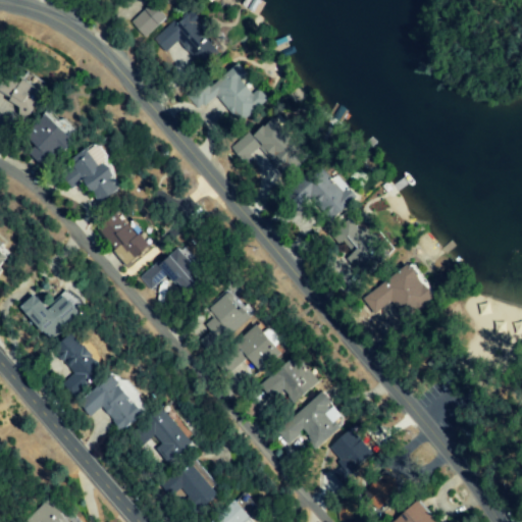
[(168,19),(155,2),(131,20),(144,38),(168,19)]
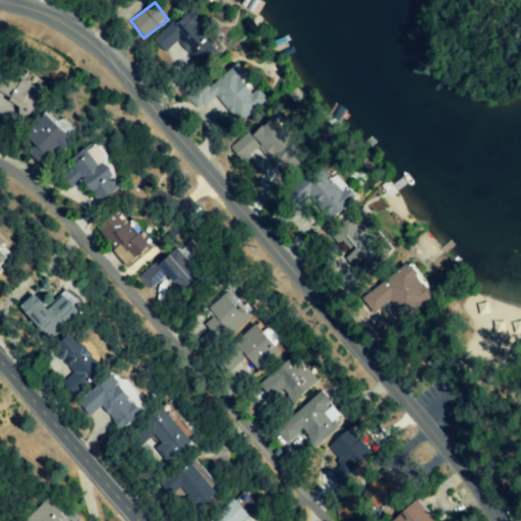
[(221,51),(195,24),(200,20),(190,8),(155,42),(165,53),(178,41),(203,68),(221,51)]
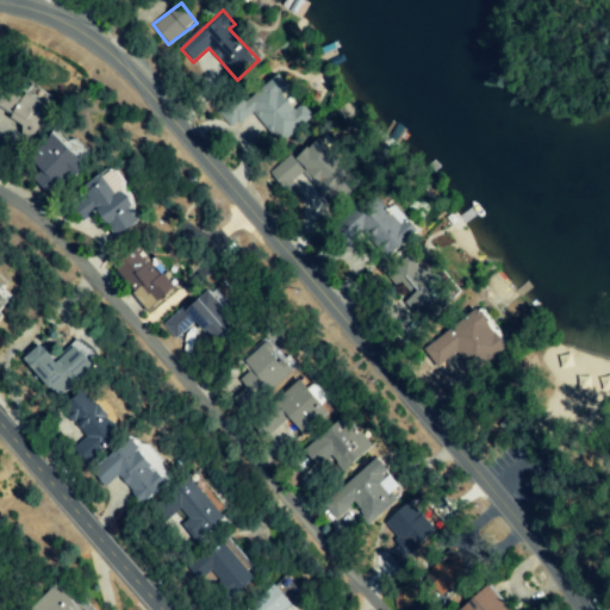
[(313,118),(275,70),(219,116),(231,130),(254,112),(280,144),(313,118)]
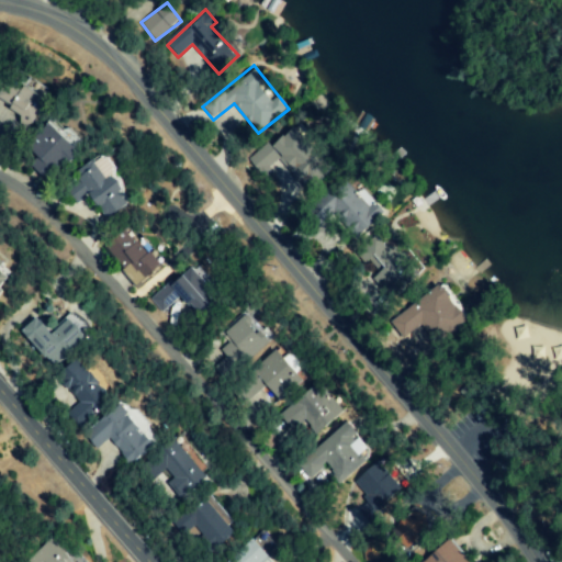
[(52,89),(33,76),(26,85),(13,76),(0,96),(0,101),(34,125),(52,101),(46,98),(52,89)]
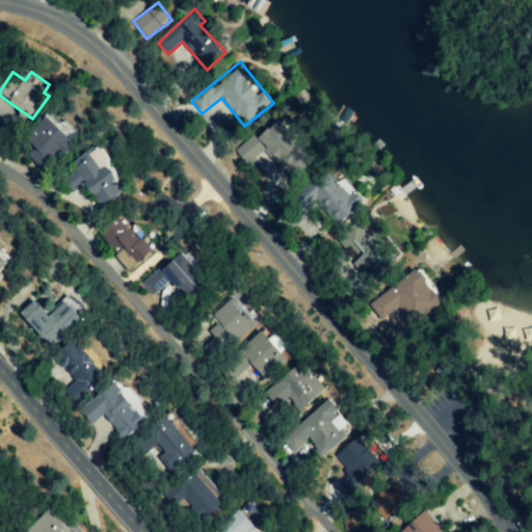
[(76,144),(51,116),(27,138),(40,152),(32,158),(46,173),(76,144)]
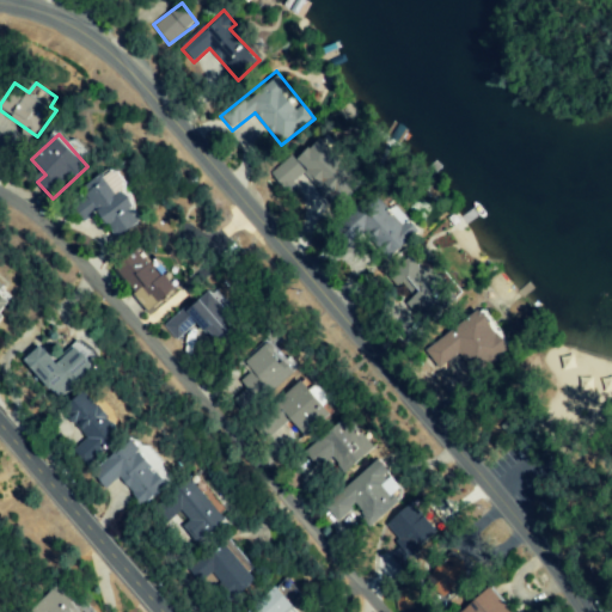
[(338,208),(363,184),(319,138),(293,161),(338,208)]
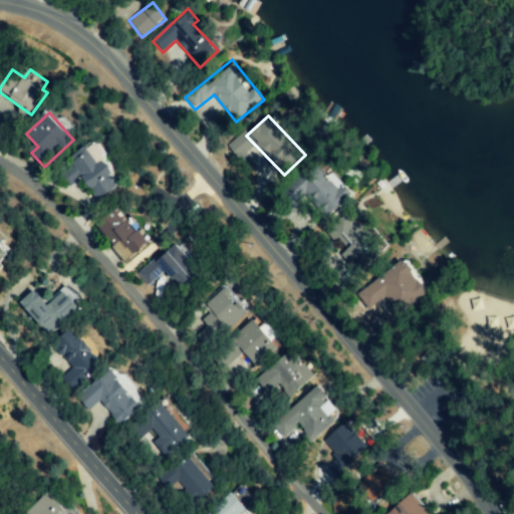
[(250,160),(245,152),(255,146),(249,134),(229,146),(240,166),(250,160)]
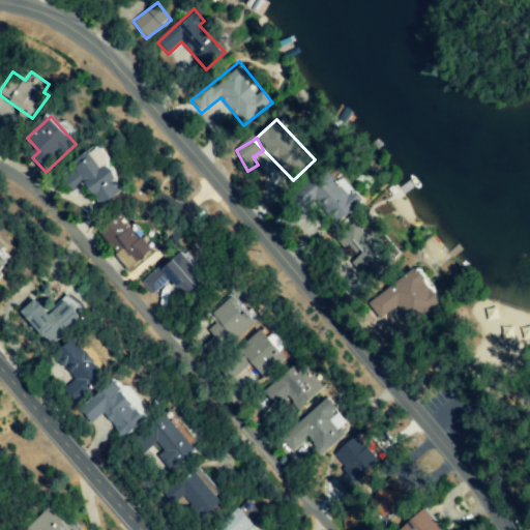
[(101,207),(125,193),(109,165),(99,170),(89,151),(70,163),(79,177),(68,183),(72,190),(86,182),(101,207)]
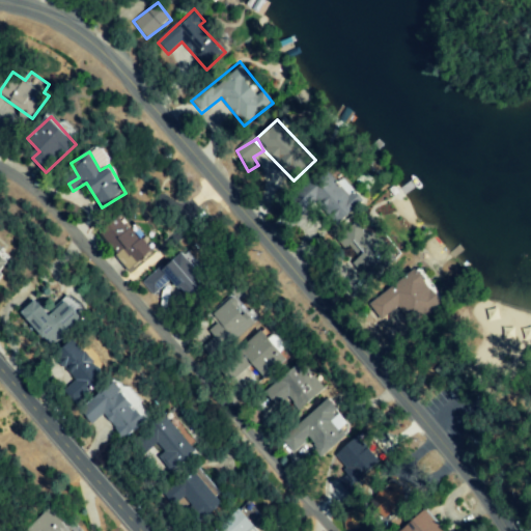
[(367,200),(357,190),(352,194),(328,170),(315,184),(310,178),(287,202),(302,218),(317,202),(341,226),(367,200)]
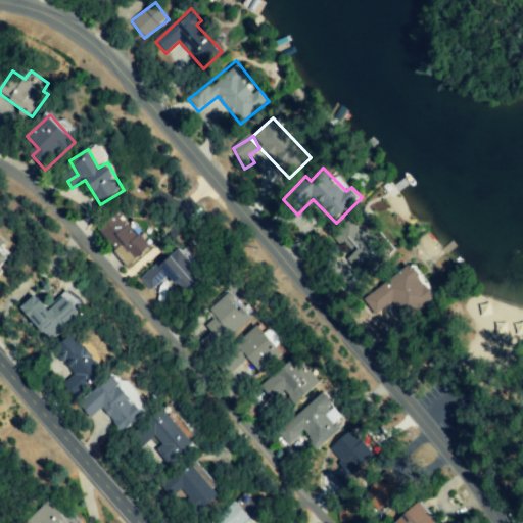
[(134,221),(128,225),(120,212),(98,228),(127,268),(154,247),(134,221)]
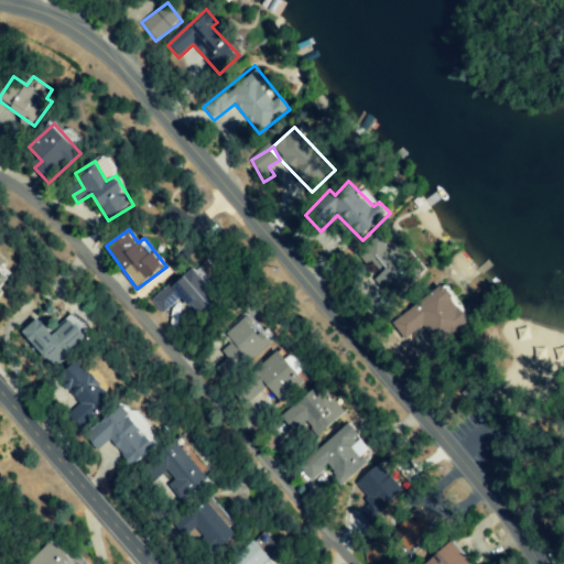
[(390,300),(426,272),(394,231),(384,238),(381,234),(355,255),(364,266),(370,260),(380,274),(375,279),(390,300)]
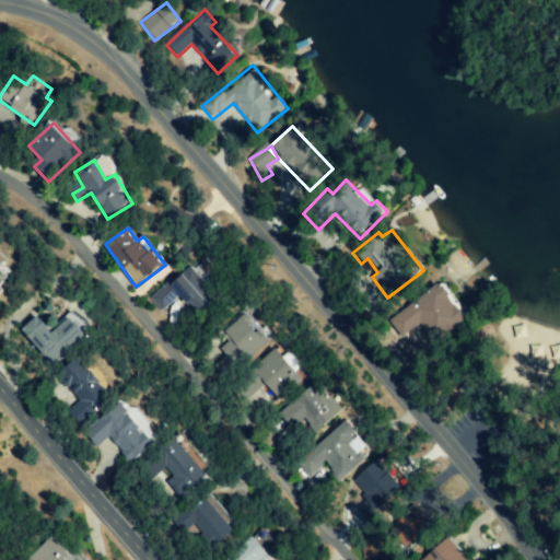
[(0,291),(13,272),(2,266),(7,259),(0,254),(0,291)]
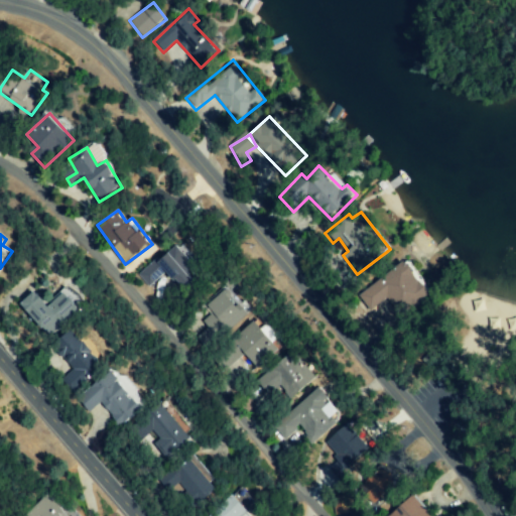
[(139,276),(149,287),(166,272),(182,291),(200,277),(189,265),(197,259),(180,241),(139,276)]
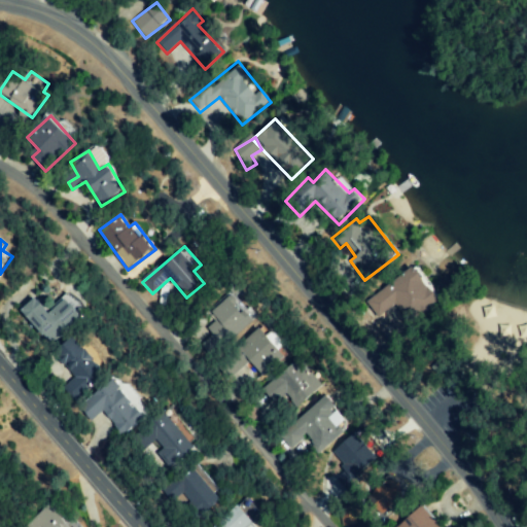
[(394,305),(410,324),(441,300),(413,266),(366,303),(379,318),(394,305)]
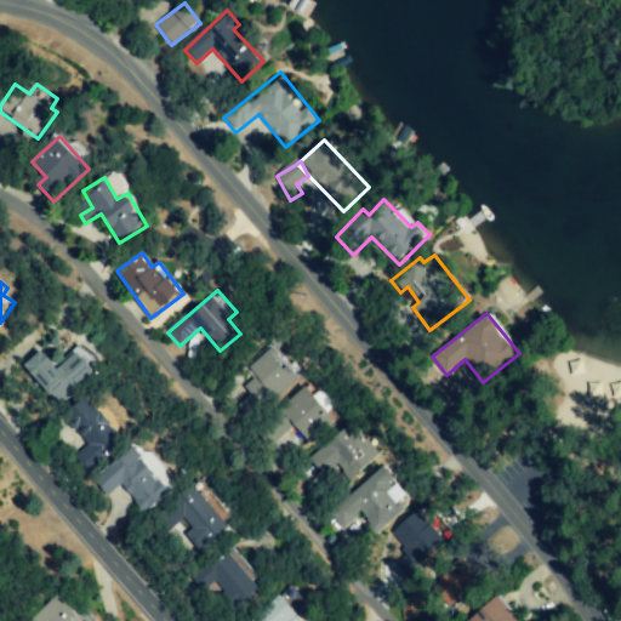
[(43,349),(24,364),(53,404),(101,370),(83,345),(53,365),(43,349)]
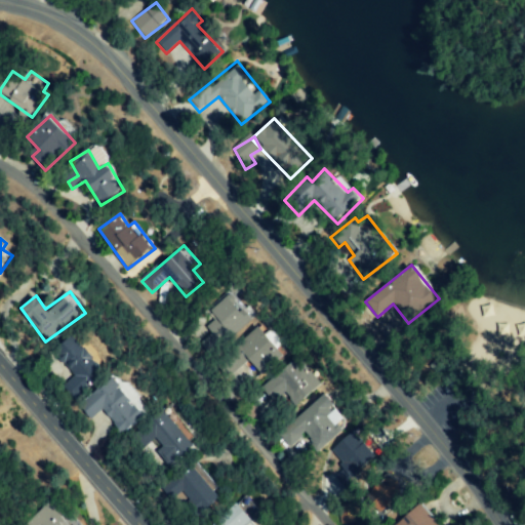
[(202,312),(214,330),(196,342),(204,354),(253,321),(233,291),(202,312)]
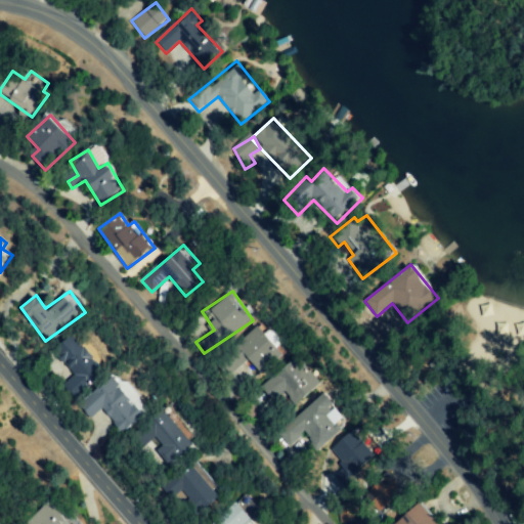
[(260,374),(282,355),(258,325),(244,337),(249,343),(239,349),(260,374)]
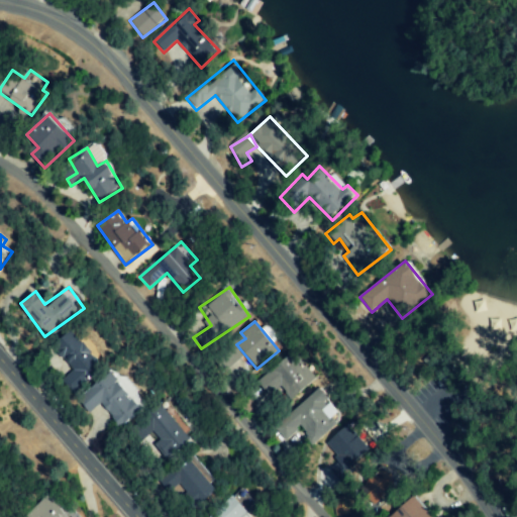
[(73,392),(102,368),(71,330),(54,345),(73,370),(62,379),(73,392)]
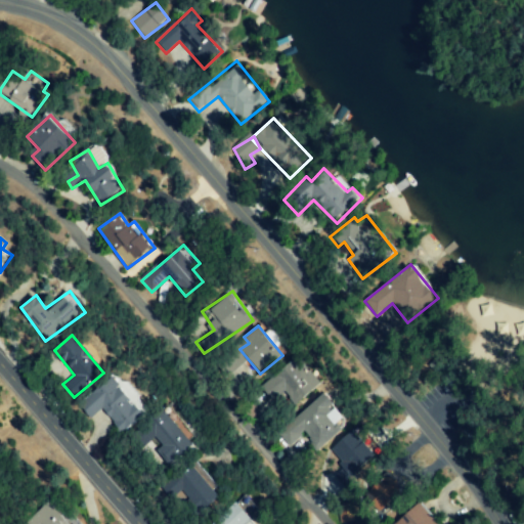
[(321,383),(310,374),(308,369),(301,363),(295,354),(281,369),(264,380),(261,384),(271,400),(284,393),(289,397),(294,406),(307,398),(321,383)]
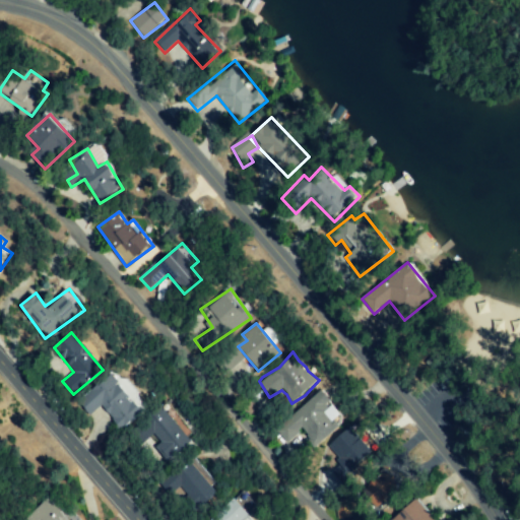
[(121,430),(148,406),(115,368),(77,400),(90,415),(101,406),(121,430)]
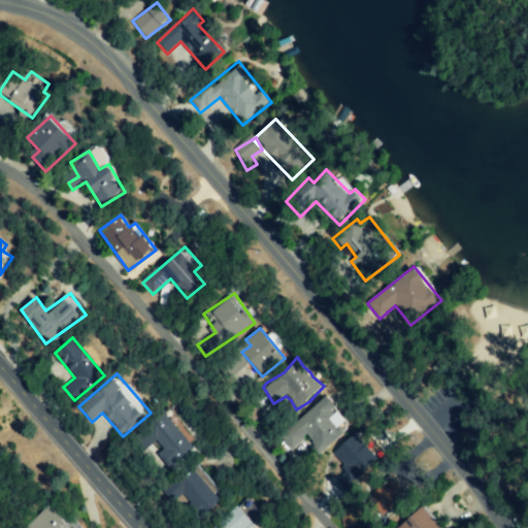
[(291,451),(306,437),(322,456),(347,434),(340,426),(345,421),(326,397),(279,436),(291,451)]
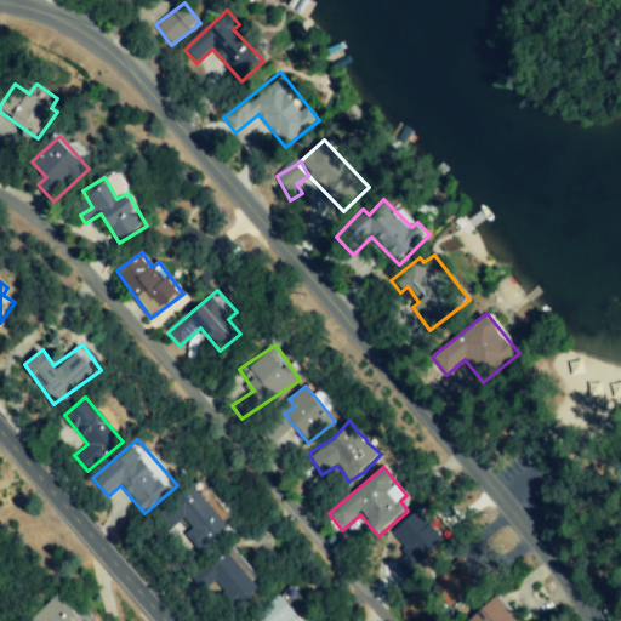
[(199,552),(234,524),(198,479),(166,503),(188,531),(184,535),(199,552)]
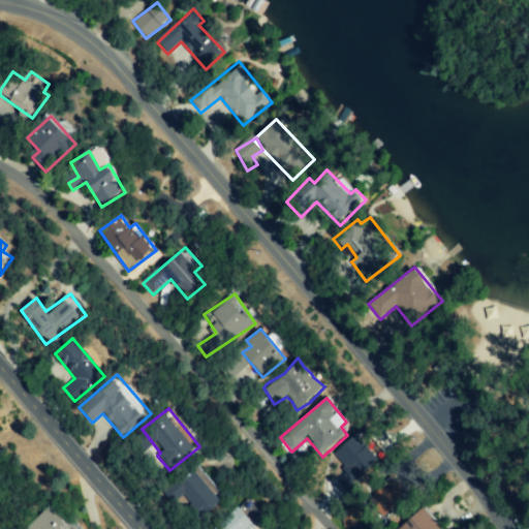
[(348,490),(379,461),(354,434),(333,455),(348,471),(338,480),(348,490)]
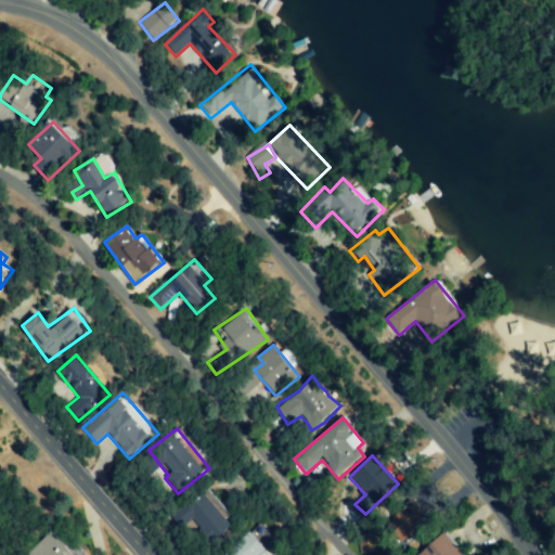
[(233,528),(209,490),(172,515),(180,526),(191,518),(201,532),(196,536),(204,547),(233,528)]
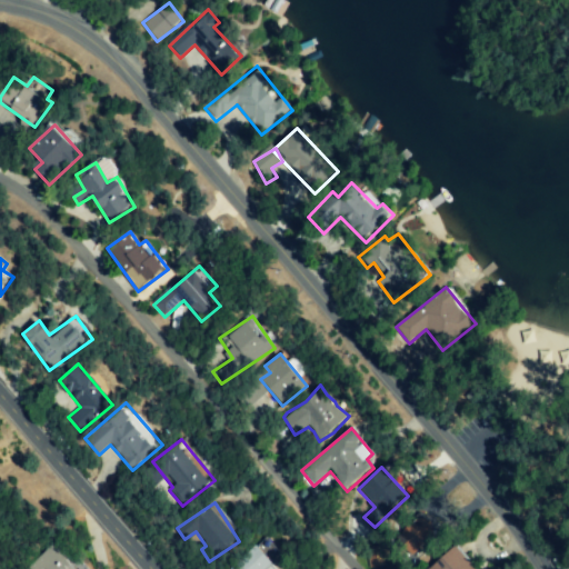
[(425,556),(431,550),(425,542),(440,529),(425,512),(397,539),(410,553),(417,547),(425,556)]
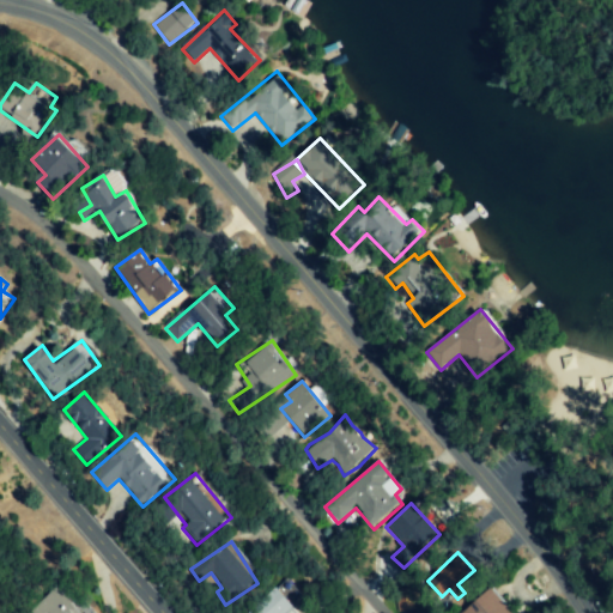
[(253,612),(286,612),(303,599),(289,582),(253,612)]
